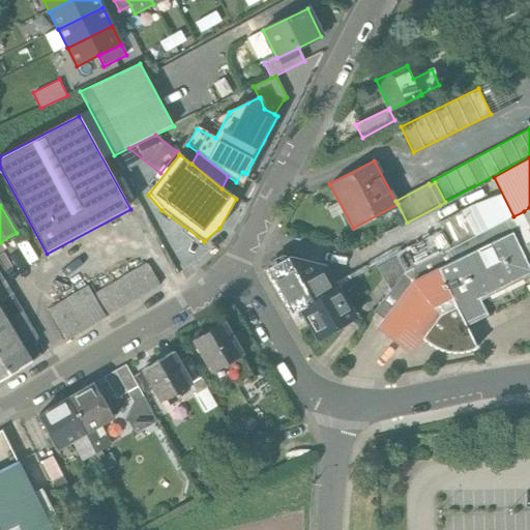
[(529,223),(524,211),(513,216),(505,221),(529,265),(529,223)]
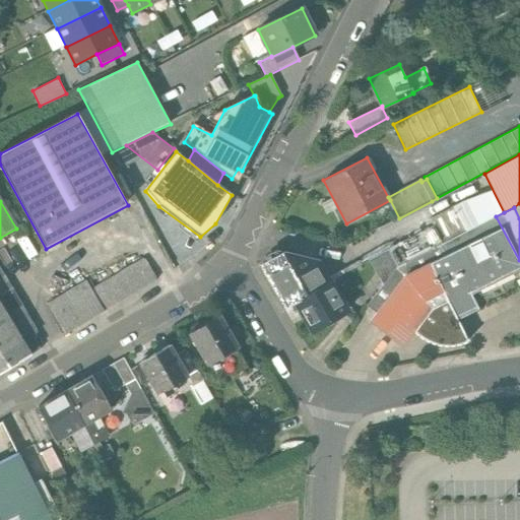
[(456,209),(431,218),(442,245),(465,233),(456,209)]
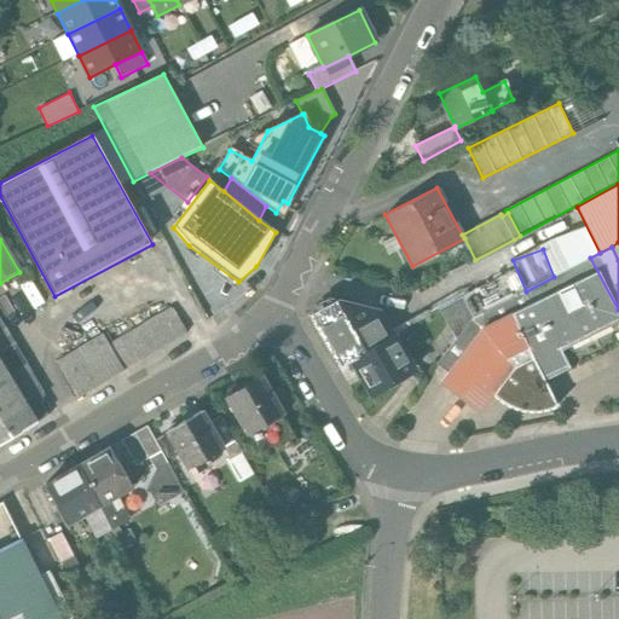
[(526,291),(525,291),(531,305),(599,273),(590,258),(554,277),(526,291)]
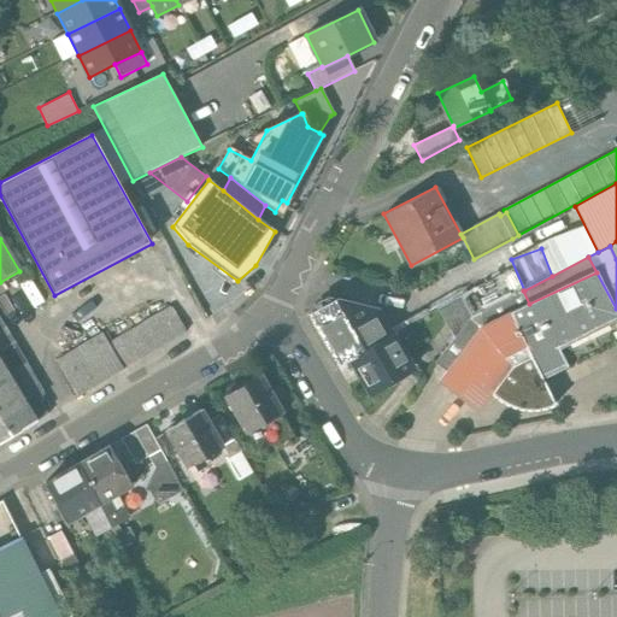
[(529,304),(510,313),(530,358),(541,380),(542,378),(616,342),(616,315),(597,272),(529,304)]
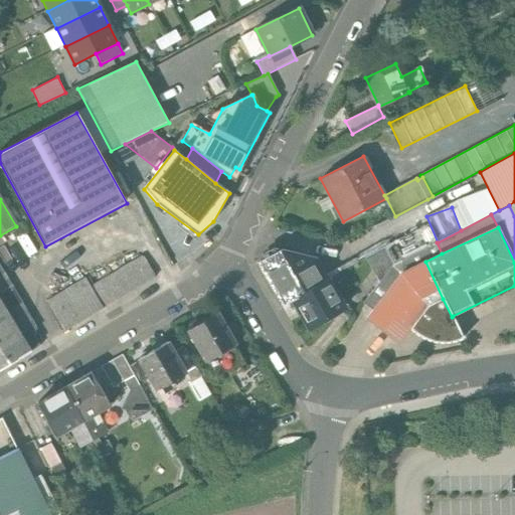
[(437,242),(394,265),(380,283),(365,301),(374,309),(402,275),(425,262),(442,253),(437,242)]
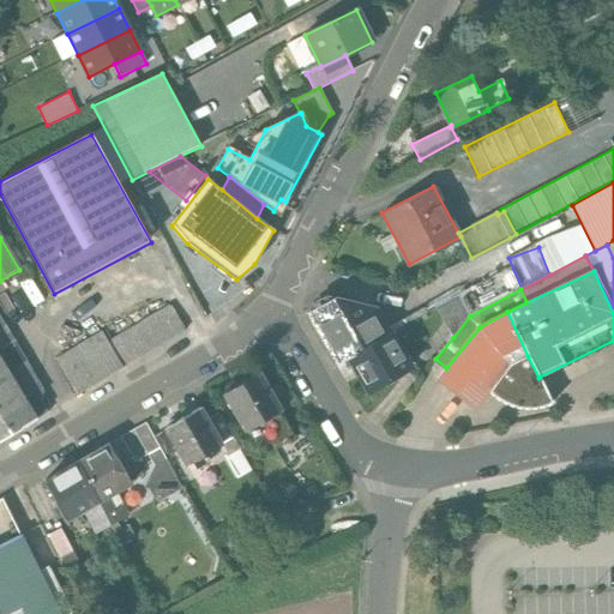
[(458,294),(437,307),(453,337),(470,315),(458,294)]
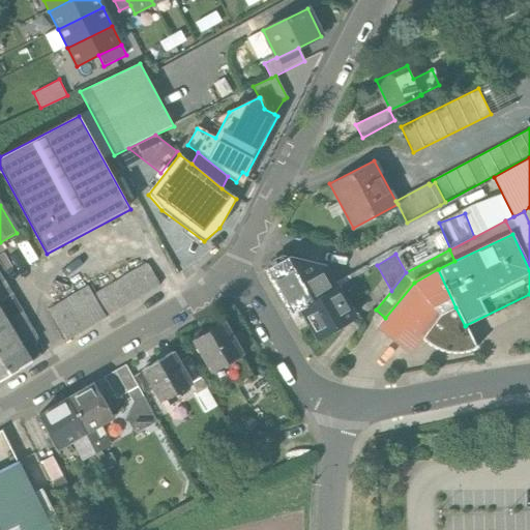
[(290,258),(265,272),(291,316),(301,310),(336,288),(324,266),(290,258)]
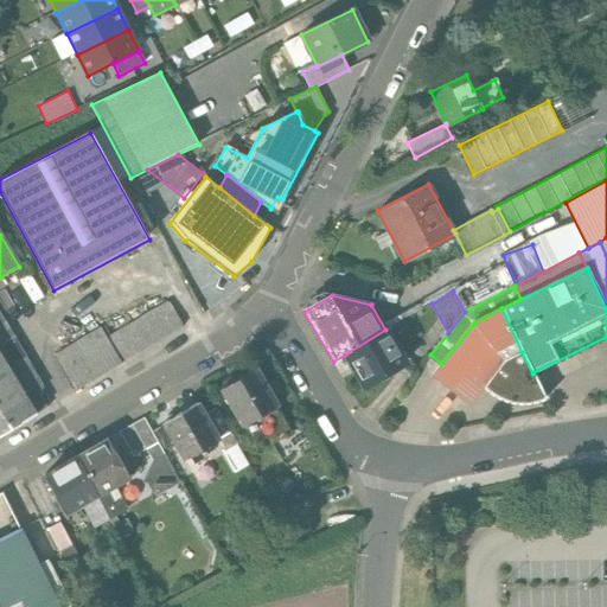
[(101,331),(56,358),(76,391),(184,327),(170,304),(108,340),(101,331)]
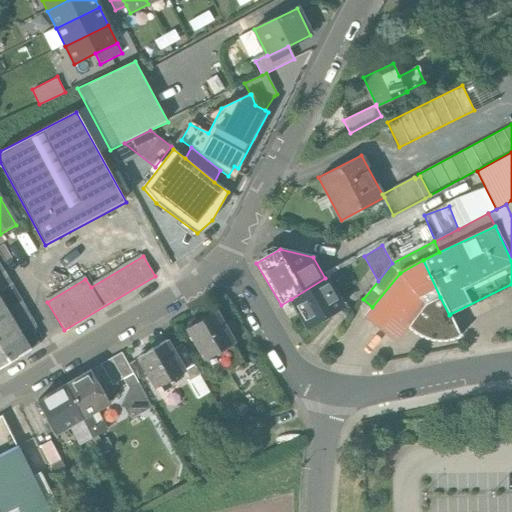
[(423,260),(400,273),(372,307),(364,317),(395,342),(407,327),(425,304),(440,297),(423,260)]
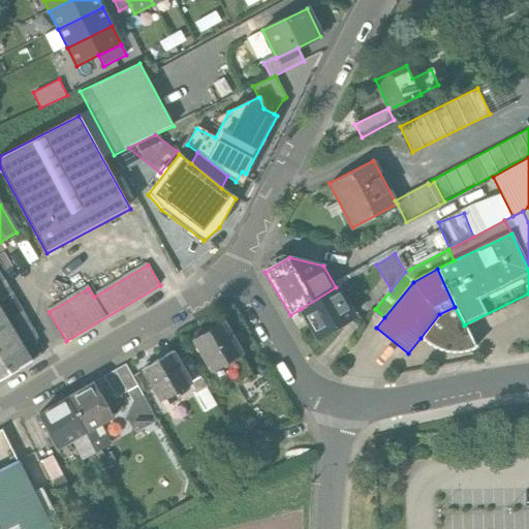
[(0,307),(14,299),(0,274),(0,307)]
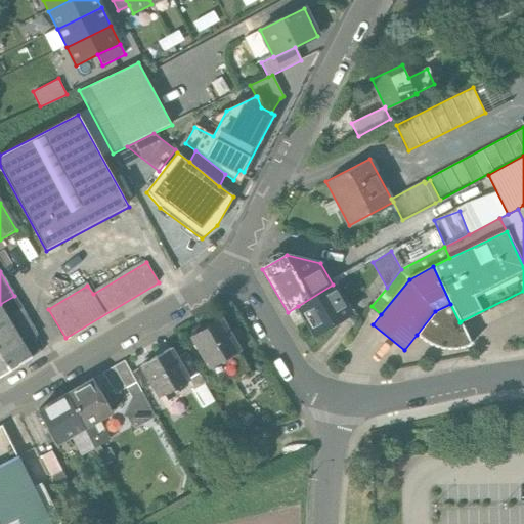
[(333,285),(298,306),(315,335),(350,313),(333,285)]
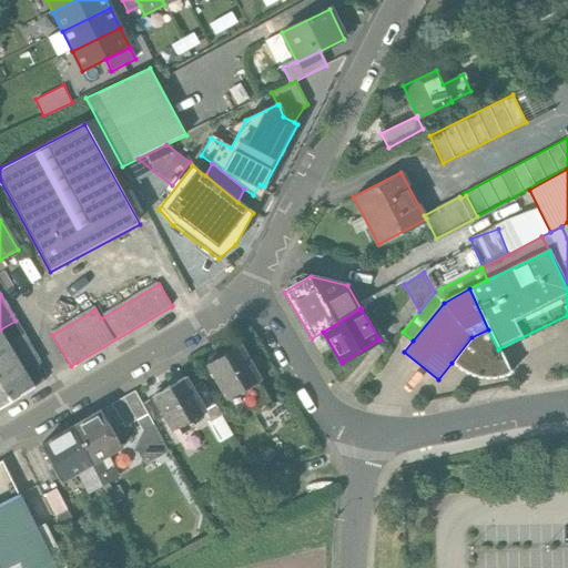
[(16,321),(0,330),(0,332),(24,373),(36,367),(41,363),(16,321)]
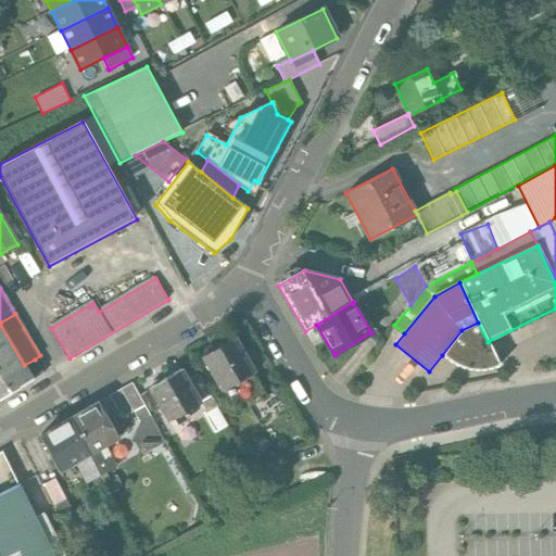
[(478,323),(462,330),(442,355),(447,361),(453,364),(458,367),(464,369),(472,370),(479,371),(485,370),(492,369),(500,366),(489,341),(488,342),(478,323)]
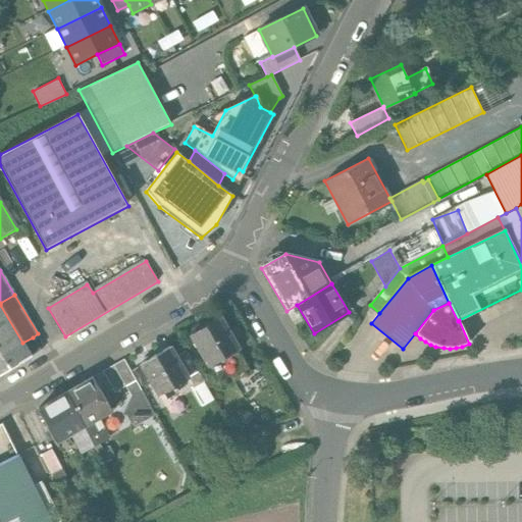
[(0,305),(0,375),(32,357),(22,343),(0,305)]
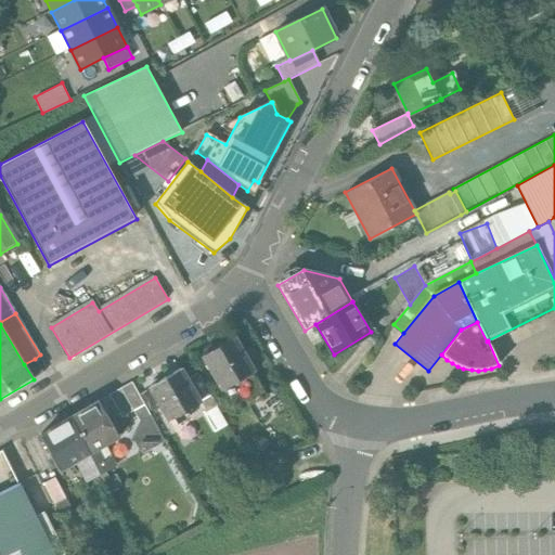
[(234,339),(203,358),(221,390),(223,389),(234,405),(245,399),(249,407),(268,397),(234,339)]
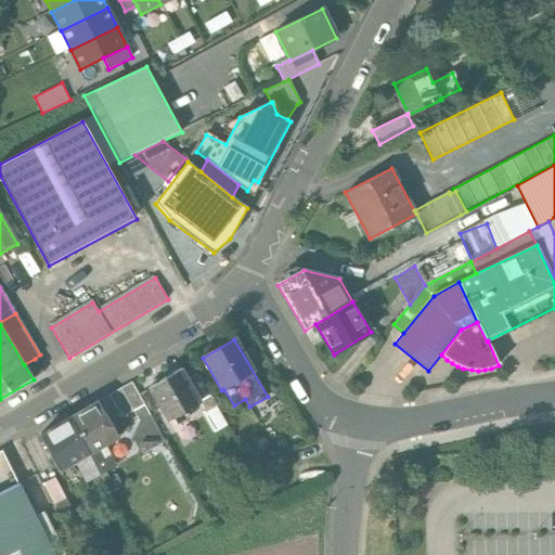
[(35,359),(24,364),(34,379),(43,373),(35,359)]
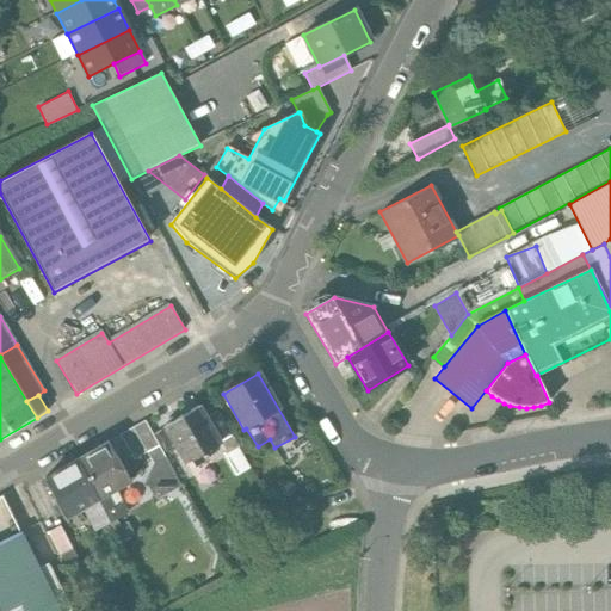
[(198,408),(165,429),(186,464),(191,461),(195,467),(209,458),(205,454),(220,444),(205,420),(198,408)]
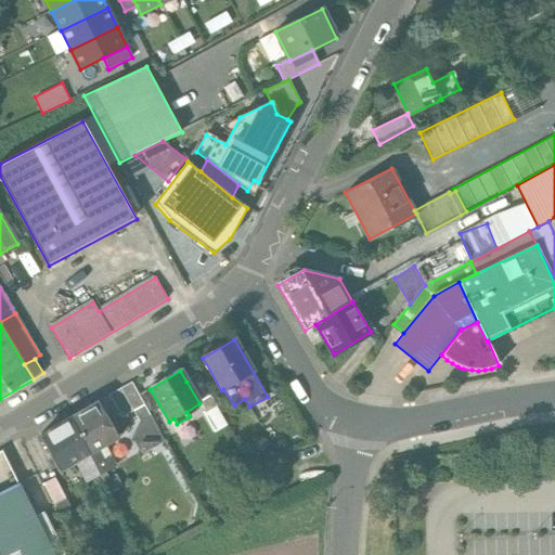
[(217,408),(197,374),(186,382),(199,403),(206,414),(217,408)]
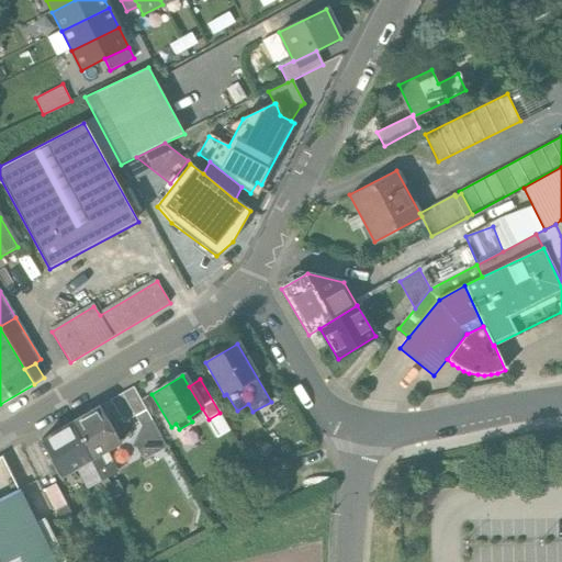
[(153,423),(133,388),(111,401),(123,424),(135,417),(141,429),(153,423)]
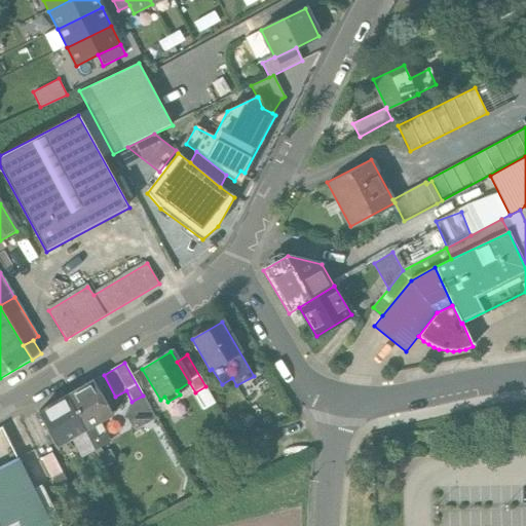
[(92,381),(67,397),(96,450),(110,441),(105,431),(99,435),(94,424),(111,413),(92,381)]
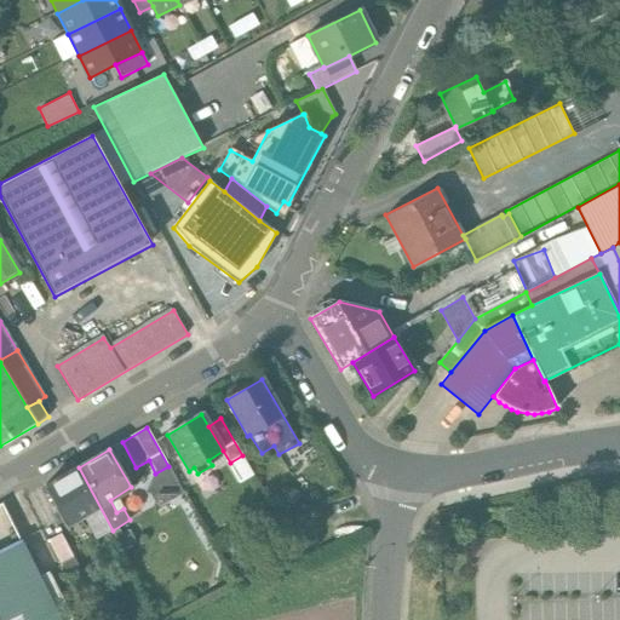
[(79,468),(46,487),(68,524),(87,514),(101,537),(113,530),(79,468)]
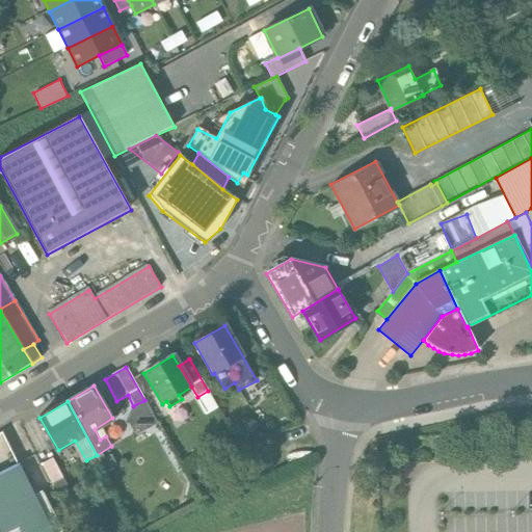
[(2,432),(0,433),(0,473),(18,464),(2,433),(2,432)]
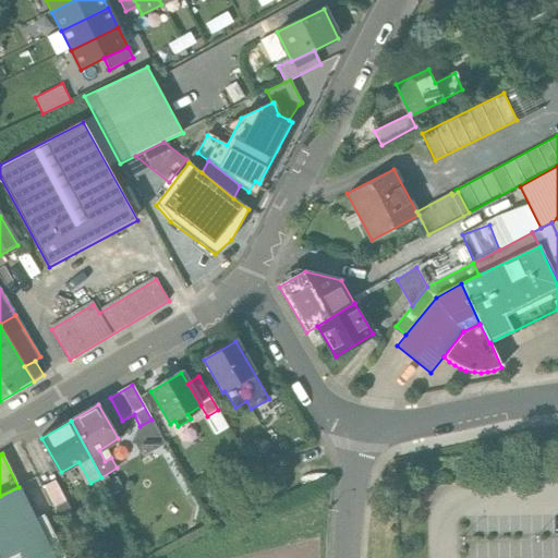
[(55,481),(44,487),(56,510),(67,505),(55,481)]
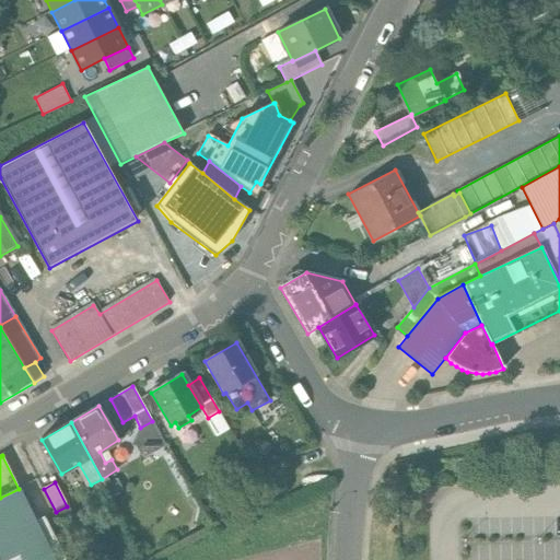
[(0,559),(63,559),(66,559),(45,518),(35,523),(19,489),(0,498),(0,559)]
